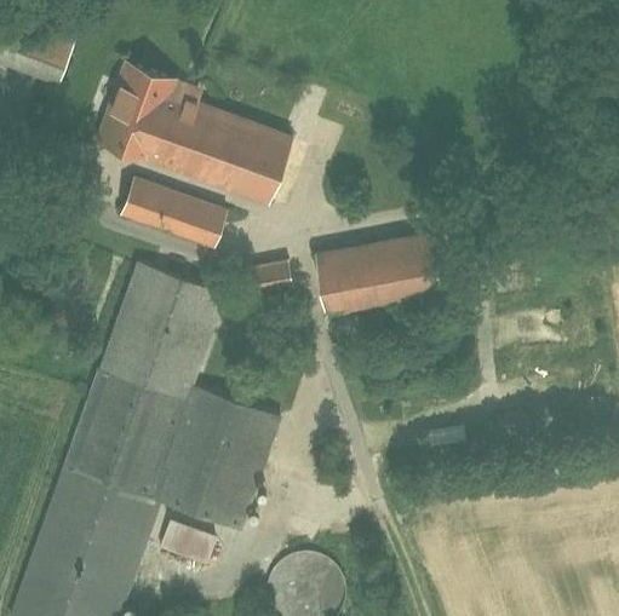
[(0,0),(0,58),(59,80),(78,30),(0,0)]
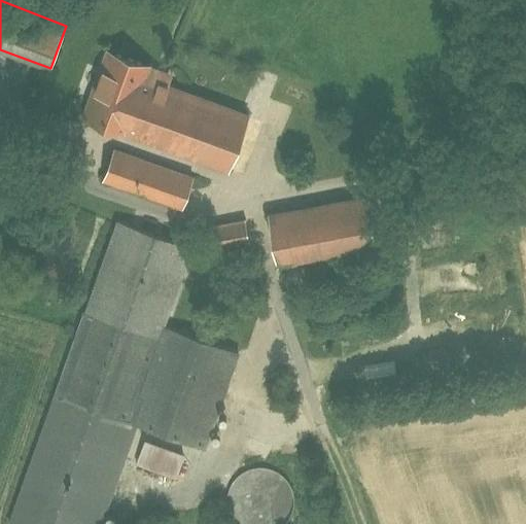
[(107,49),(81,117),(229,173),(250,115),(168,84),(172,74),(107,49)]
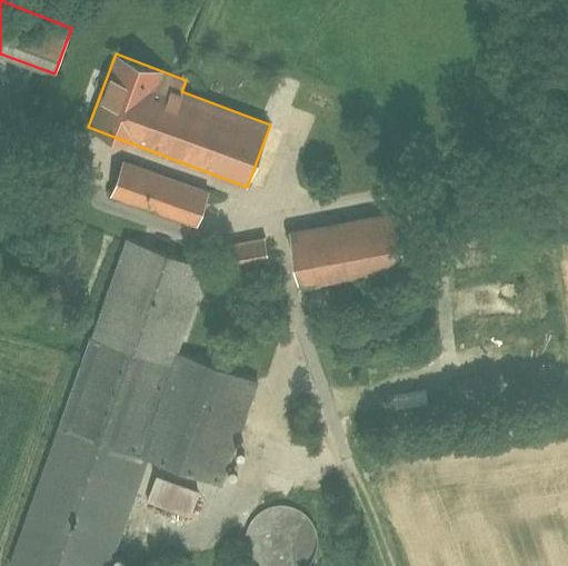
[(122,161),(110,198),(196,227),(208,191),(122,161)]
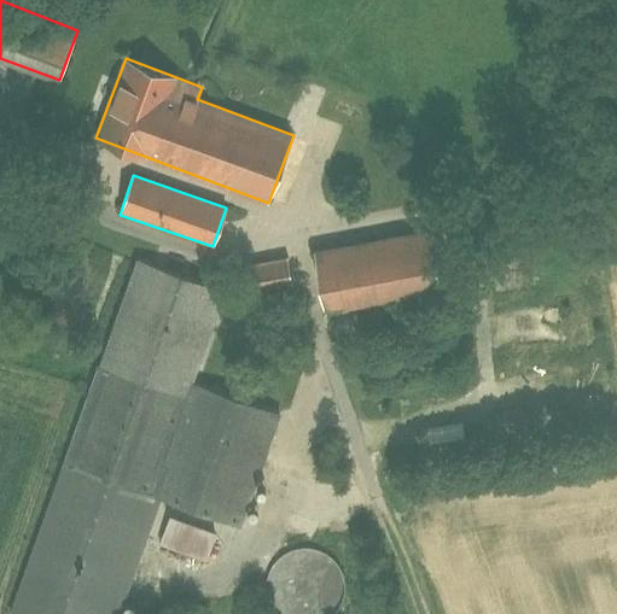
[(432,234),(315,253),(326,315),(443,294),(432,234)]
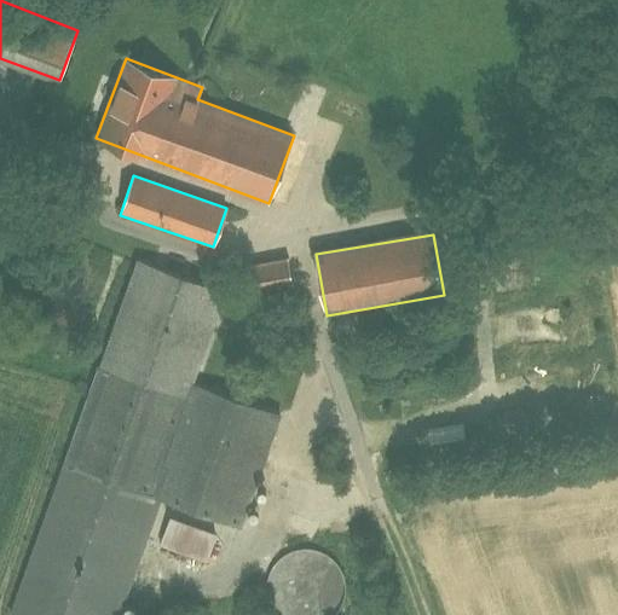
[(225,290),(138,259),(9,614),(117,614),(160,498),(241,527),(281,415),(192,383),(225,290)]
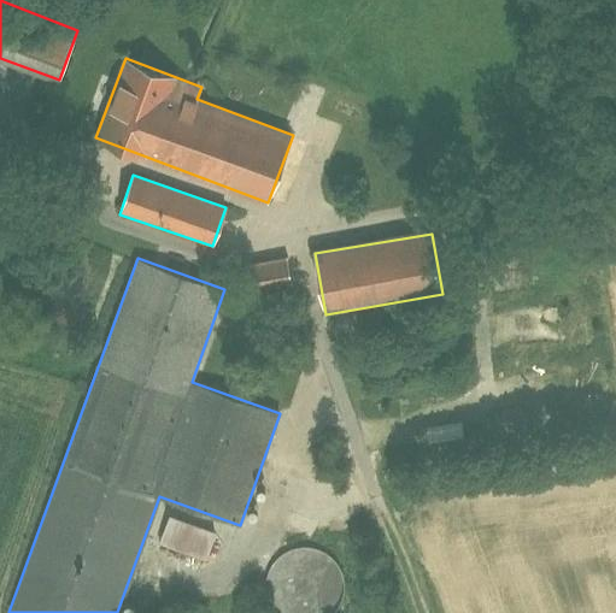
[(286,260),(247,269),(253,293),(291,284),(286,260)]
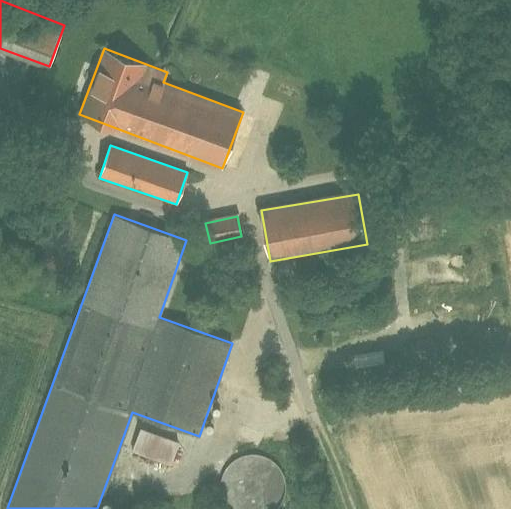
[(179,441),(141,428),(133,453),(171,465),(179,441)]
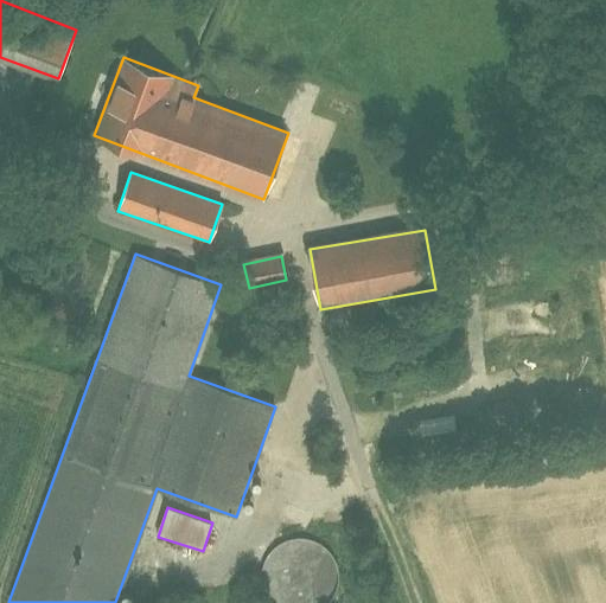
[(270,601),(272,602),(325,602),(332,592),(335,579),(335,568),(329,556),(320,546),(310,540),(297,539),(285,541),(274,547),(267,557),(262,568),(261,579),(263,591),(270,601)]
